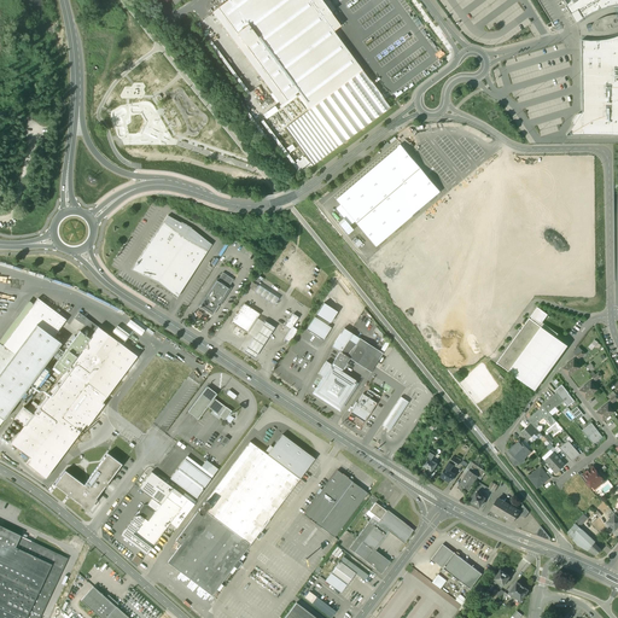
[(227,0),(219,7),(286,100),(298,92),(310,109),(362,71),(333,31),(340,25),(330,11),(321,0),(227,0)]
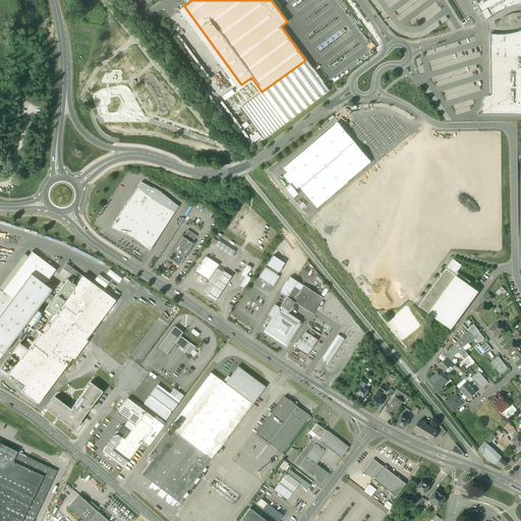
[(520,0),(473,0),(486,19),(494,14),(500,10),(503,9),(506,8),(512,6),(518,5),(520,4),(520,0)]
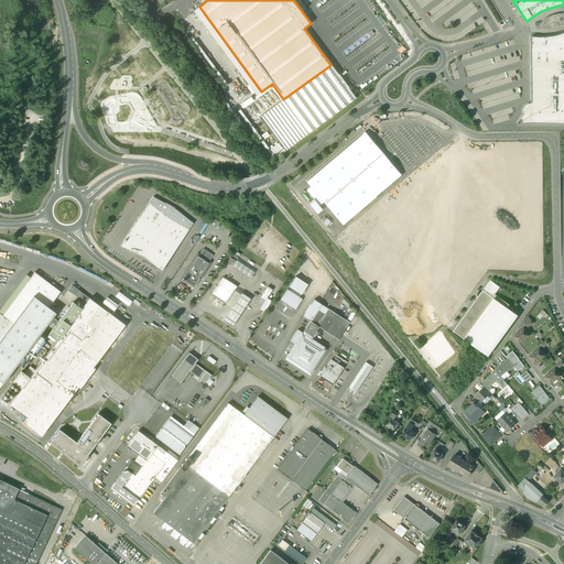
[(540,25),(541,28),(542,28),(544,29),(546,29),(550,29),(553,29),(555,28),(560,26),(563,25),(563,23),(563,14),(563,13),(561,13),(557,13),(552,14),(549,15),(545,18),(542,20),(541,21),(540,22),(540,23),(540,25)]
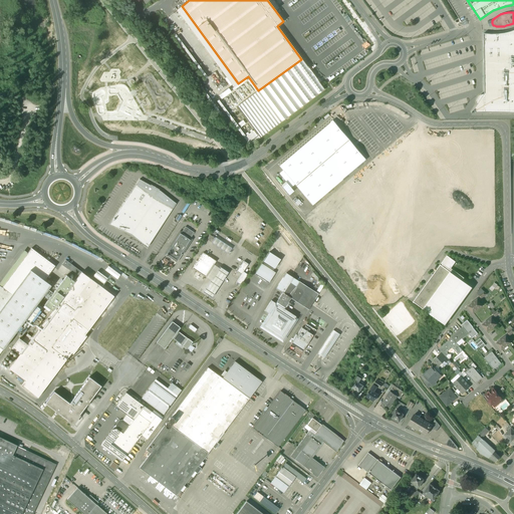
[(513,30),(511,31),(505,33),(498,34),(492,34),(484,33),(485,92),(484,93),(483,93),(482,94),(481,94),(481,95),(480,95),(477,99),(477,100),(477,102),(477,103),(477,104),(472,112),(513,111),(513,30)]
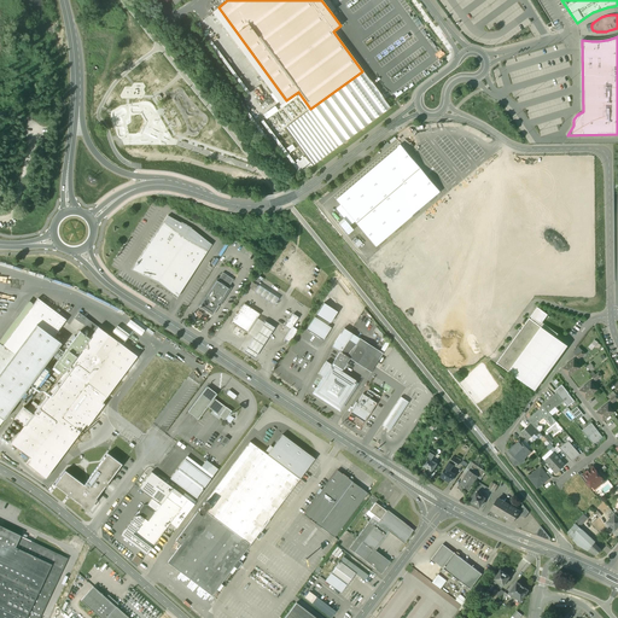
[(389,108),(362,71),(310,109),(284,128),(310,164),(389,108)]
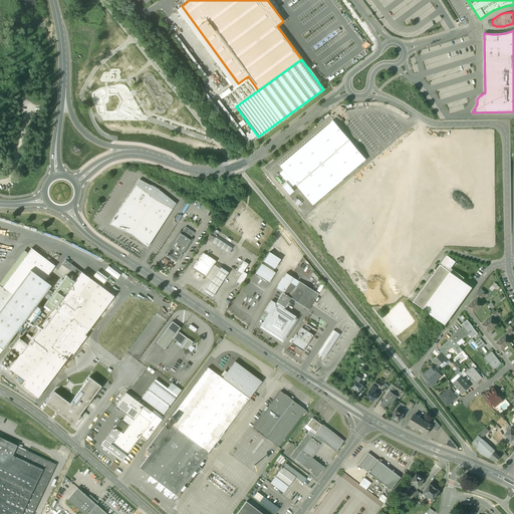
[(219,93),(221,97),(232,92),(230,88),(219,93)]
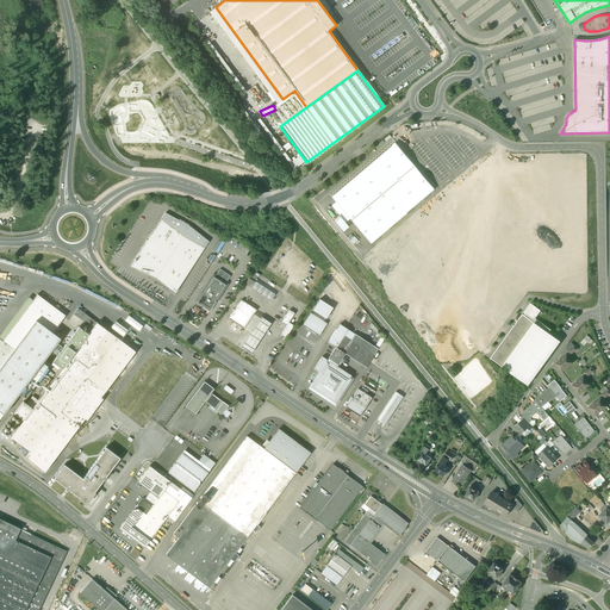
[(367,243),(434,191),(397,144),(330,197),(367,243)]
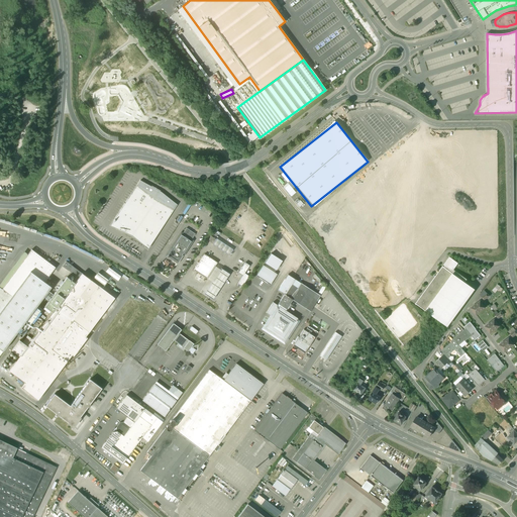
[(140,181),(110,226),(132,236),(148,248),(177,205),(162,192),(140,181)]
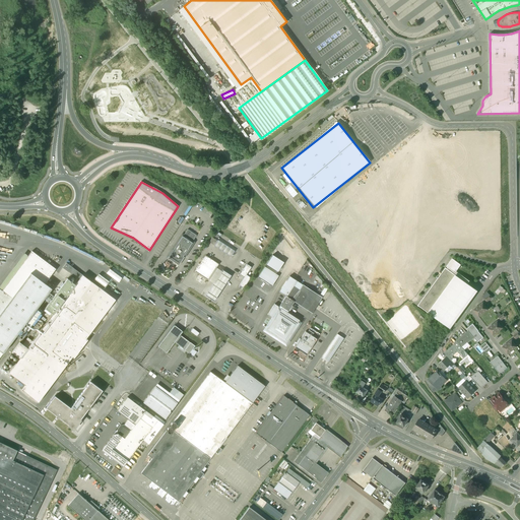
[(188,230),(183,237),(192,243),(196,236),(188,230)]
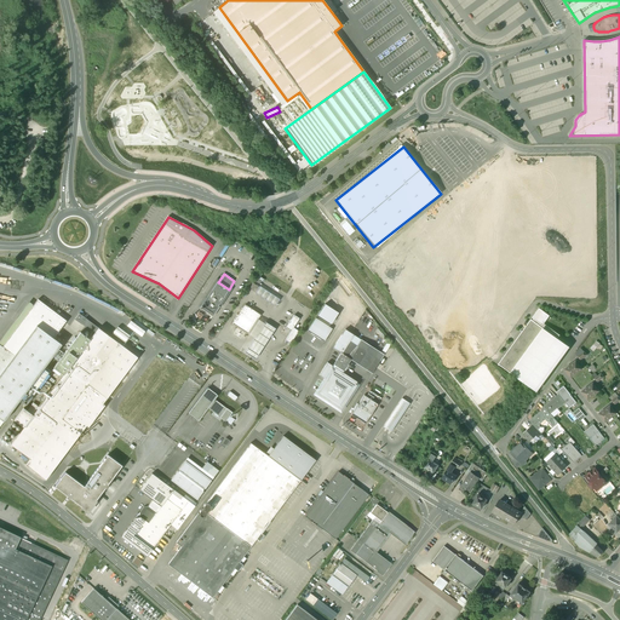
[(216,285),(210,293),(210,292),(207,294),(208,296),(206,299),(206,298),(202,304),(201,305),(214,314),(218,309),(219,306),(218,305),(229,290),(218,282),(218,281),(217,282),(217,281),(214,285),(216,285)]
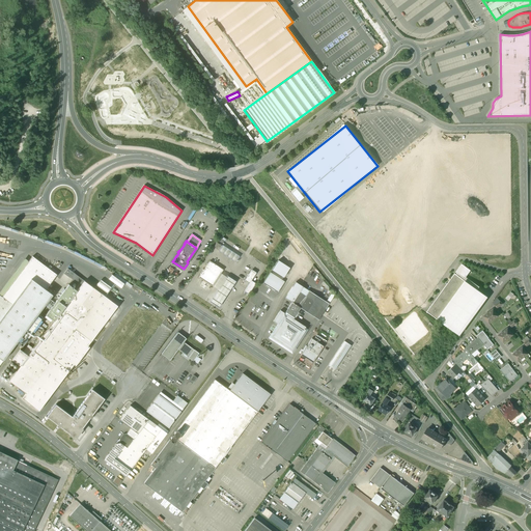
[(239,256),(222,246),(219,250),(235,261),(239,256)]
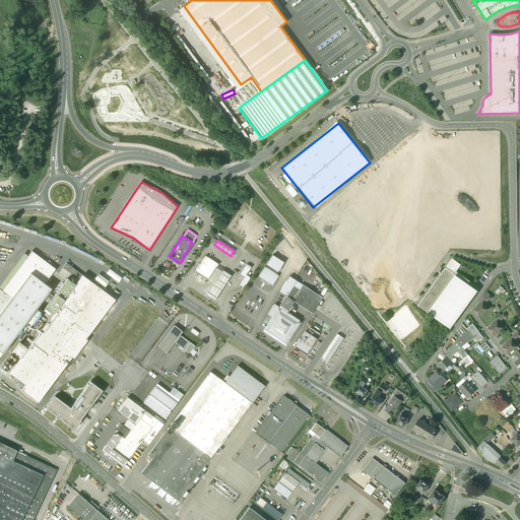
[(28,256),(2,290),(12,298),(30,272),(45,283),(56,268),(31,251),(28,256)]
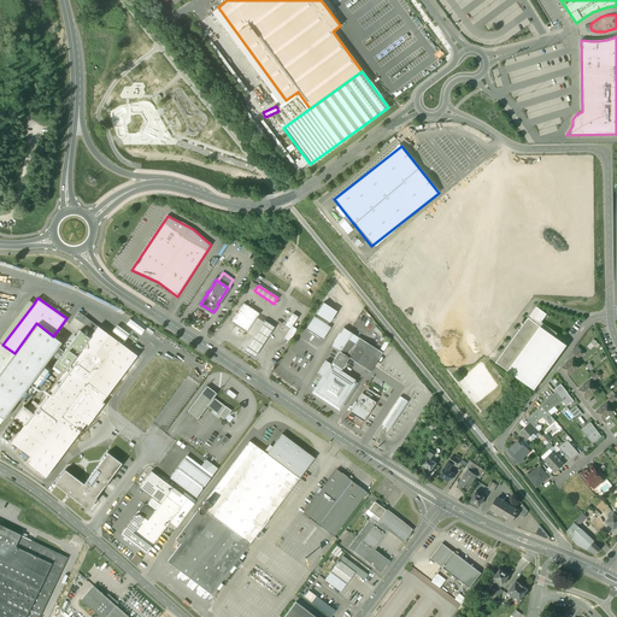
[(29,300),(0,338),(0,342),(3,345),(34,304),(29,300)]
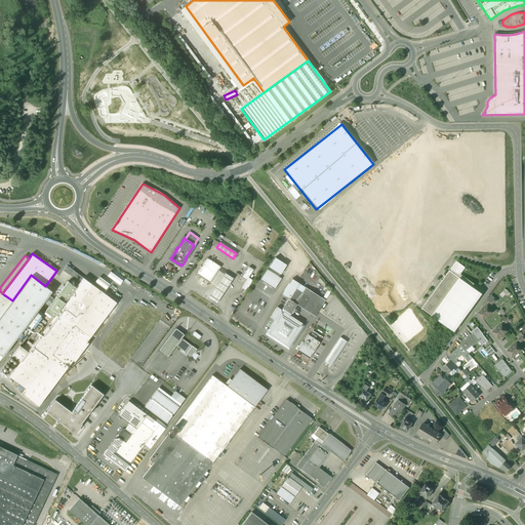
[(220,267),(207,257),(197,274),(210,283),(210,282),(218,270),(220,267)]
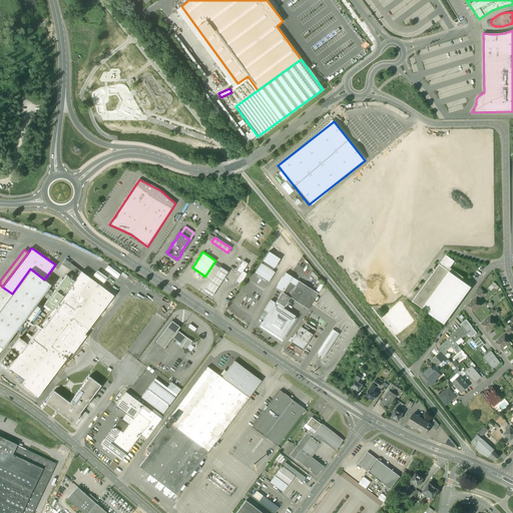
[(263,261),(274,269),(280,259),(269,251),(263,261)]
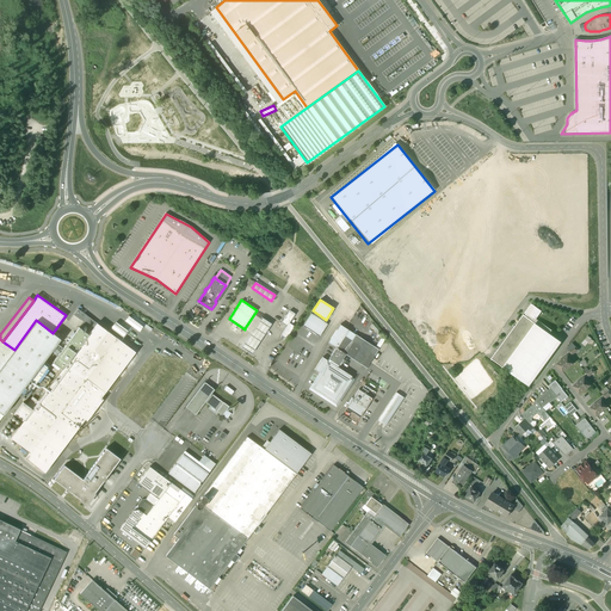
[(198,301),(197,303),(210,312),(211,309),(198,301)]
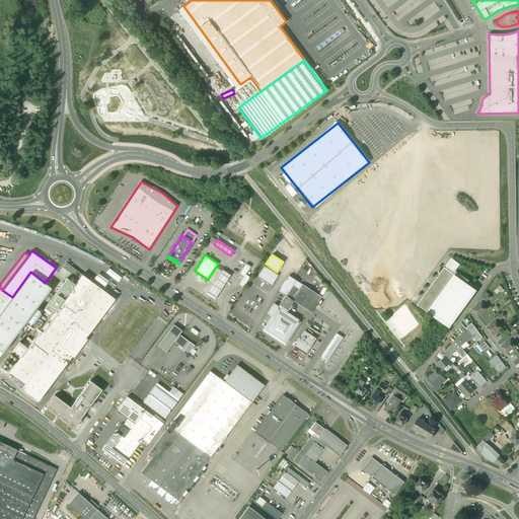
[(460,264),(451,257),(446,266),(447,267),(454,272),(455,271),(460,264)]
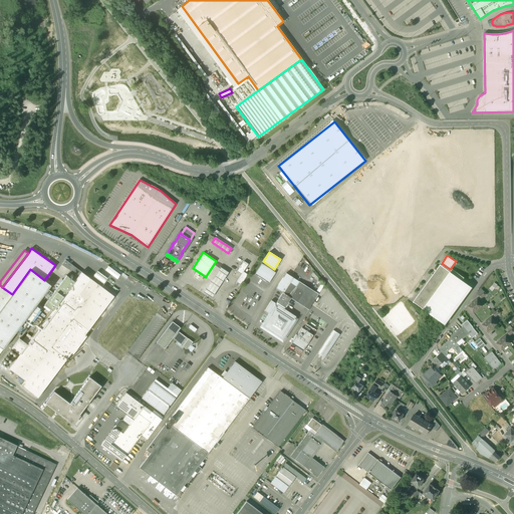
[(81,272),(65,260),(62,264),(78,276),(81,272)]
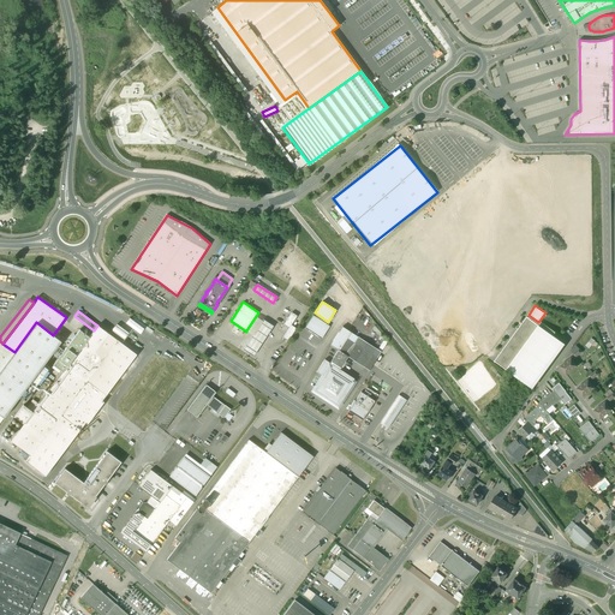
[(292,312),(284,324),(288,328),(291,324),(297,316),(292,312)]
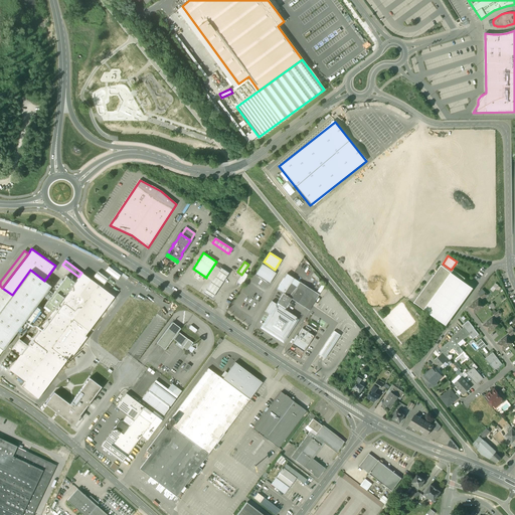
[(214,265),(206,277),(211,281),(219,269),(214,265)]
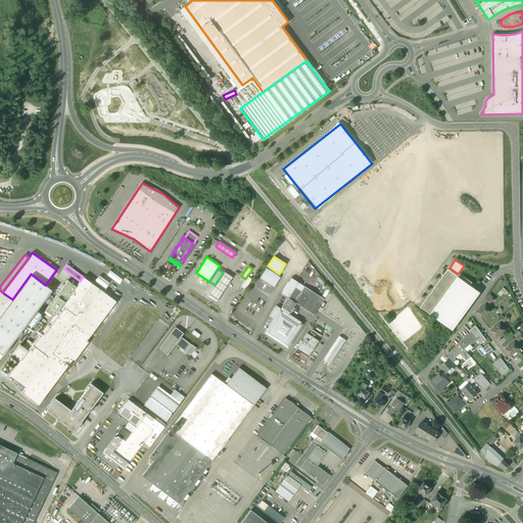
[(267,269),(259,279),(274,288),(280,277),(267,269)]
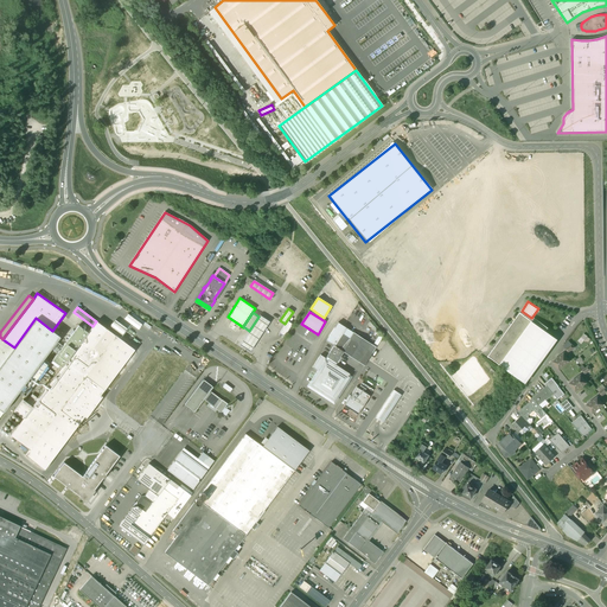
[(522,313),(521,312),(489,356),(500,364),(532,321),(522,313)]
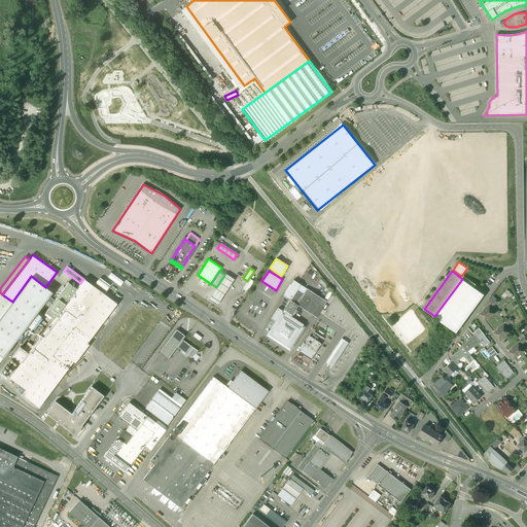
[(476,284),(462,275),(461,276),(454,271),(453,272),(462,279),(473,287),(476,284)]
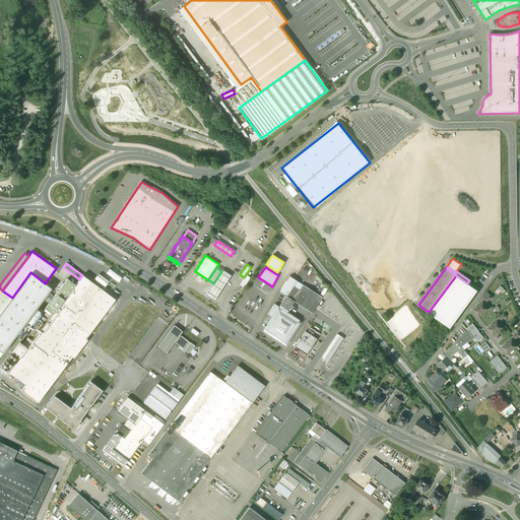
[(110,268),(107,273),(120,281),(122,276),(110,268)]
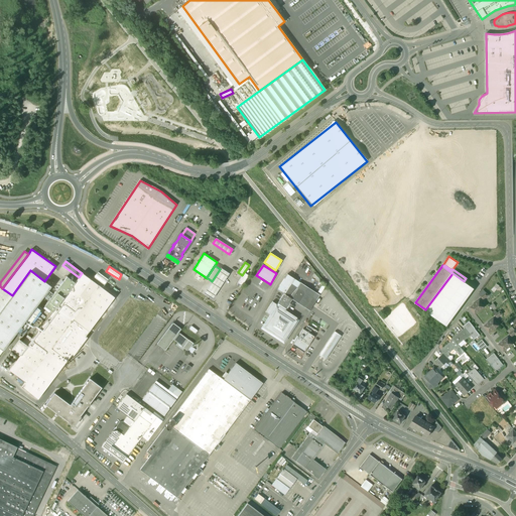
[(212,281),(204,292),(213,298),(230,273),(221,267),(220,269),(212,281)]
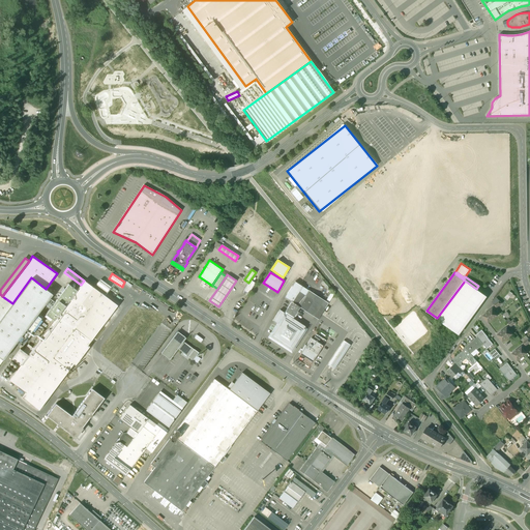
[(46,289),(31,277),(12,303),(0,319),(0,356),(3,359),(18,342),(39,313),(53,294),(46,289)]
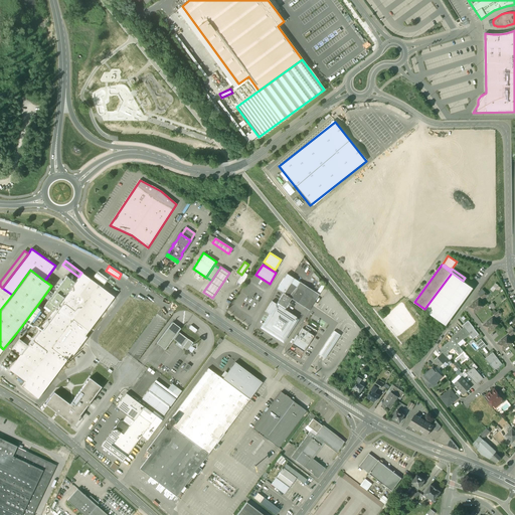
[(108,279),(98,272),(94,277),(104,285),(108,279)]
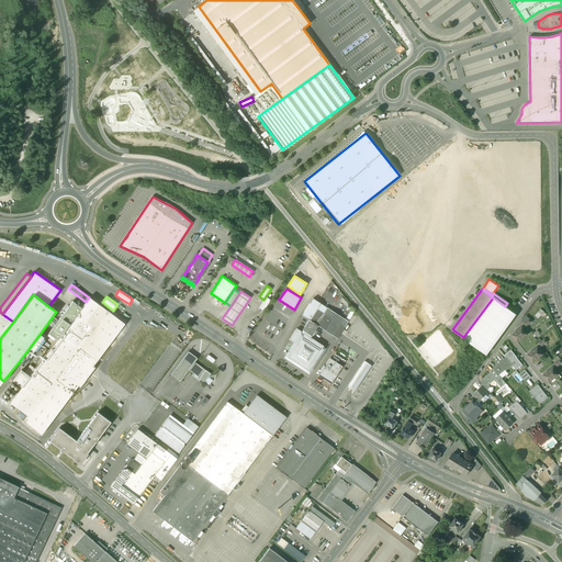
[(263,300),(258,308),(263,311),(270,300),(266,296),(263,300)]
